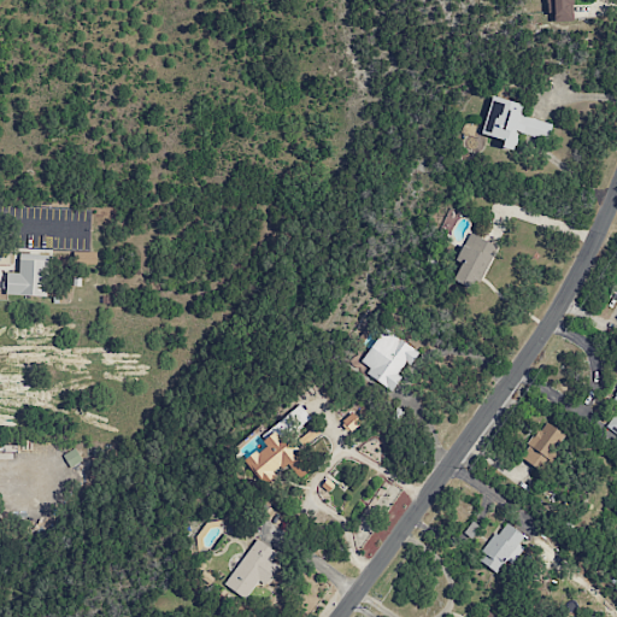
[(553,22),(573,21),(571,0),(545,0),(546,13),(553,13),(553,22)]
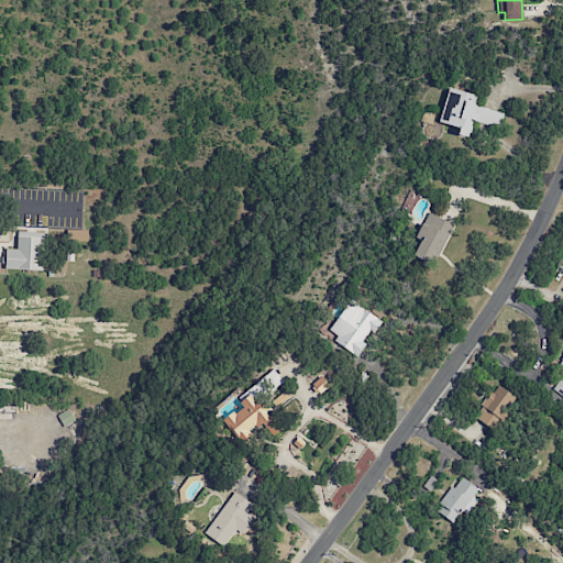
[(439,122),(459,128),(457,134),(467,138),(472,121),(499,129),(503,113),(473,105),(476,95),(448,87),(439,122)]
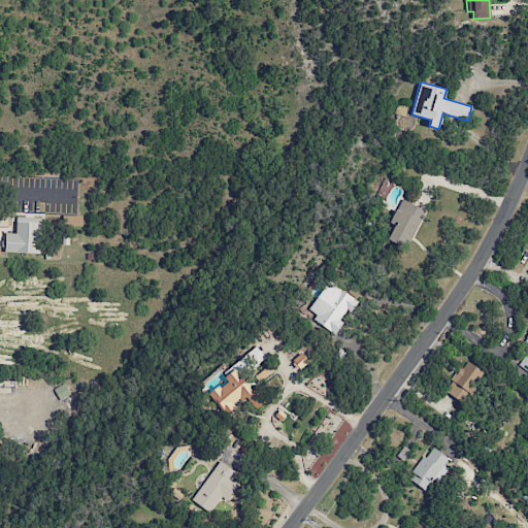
[(389,223),(394,226),(388,238),(407,248),(425,210),(401,199),(389,223)]
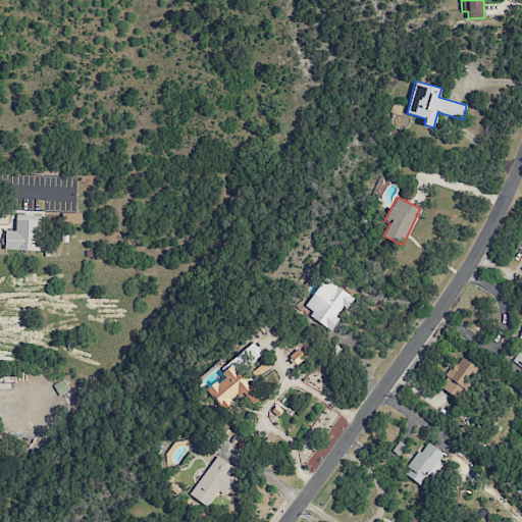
[(81,213),(63,212),(63,223),(81,223),(81,213)]
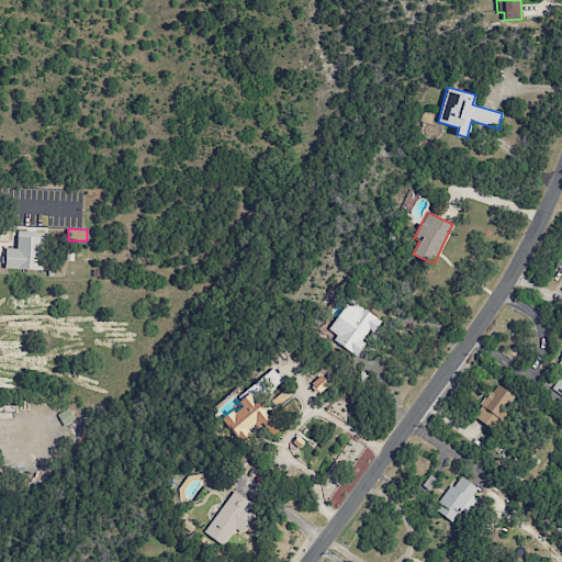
[(18,235),(17,248),(7,247),(4,268),(43,270),(45,237),(18,235)]
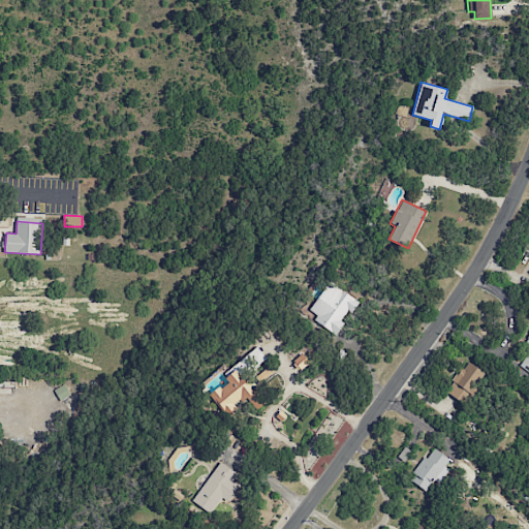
[(334,333),(350,312),(351,313),(359,303),(330,281),(307,313),(334,333)]
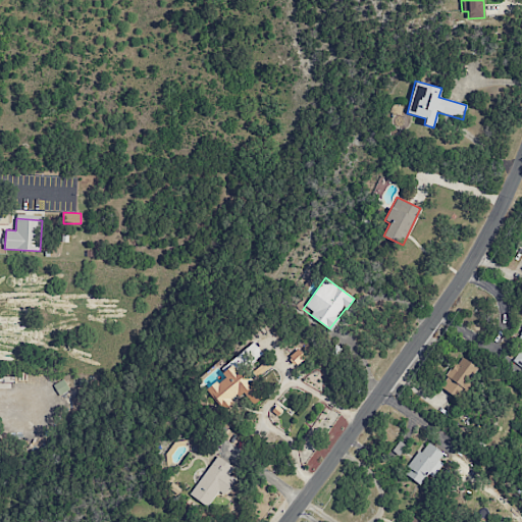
[(521,346),(513,361),(521,367),(521,331),(516,341),(521,344),(521,346)]
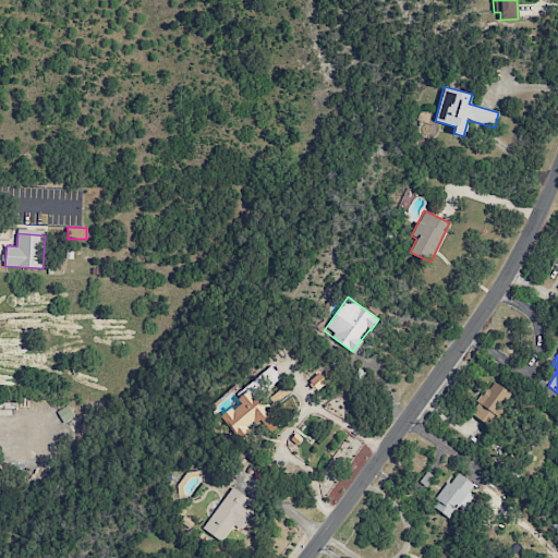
[(283,423),(261,395),(281,378),(270,366),(235,395),(241,401),(221,417),(238,438),(259,421),(270,434),(283,423)]
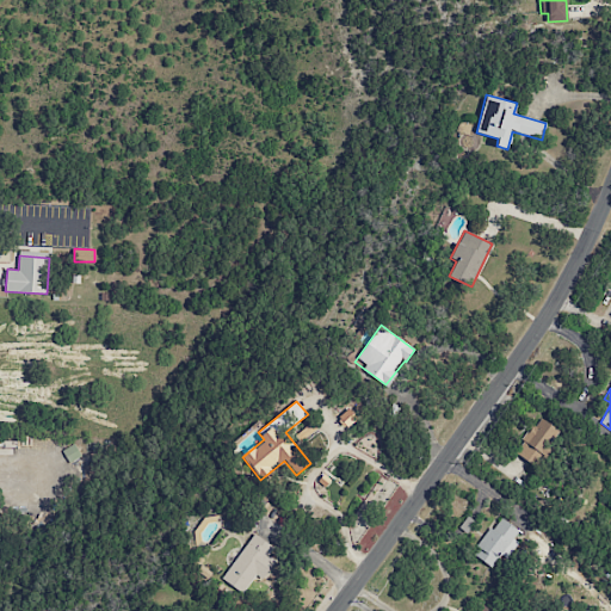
[(535,468),(553,444),(550,443),(559,431),(541,417),(514,451),(535,468)]
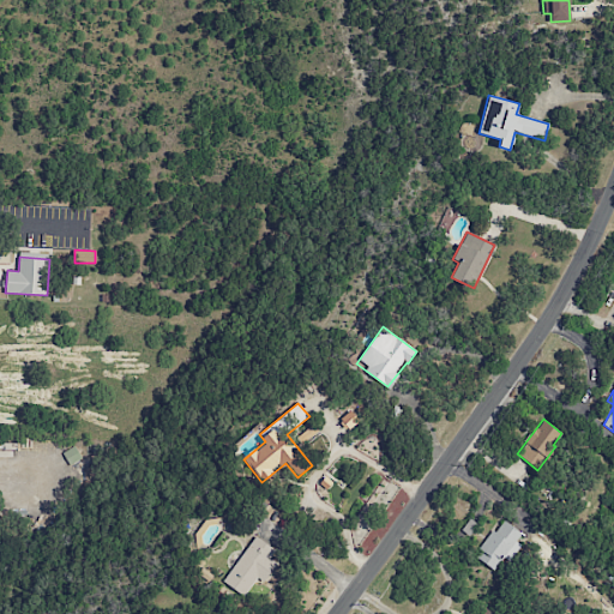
[(74,446),(62,452),(70,465),(82,458),(74,446)]
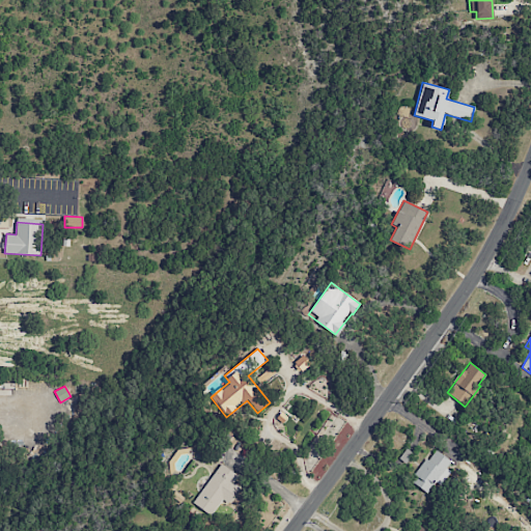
[(426,493),(435,481),(439,484),(454,464),(435,448),(410,480),(426,493)]
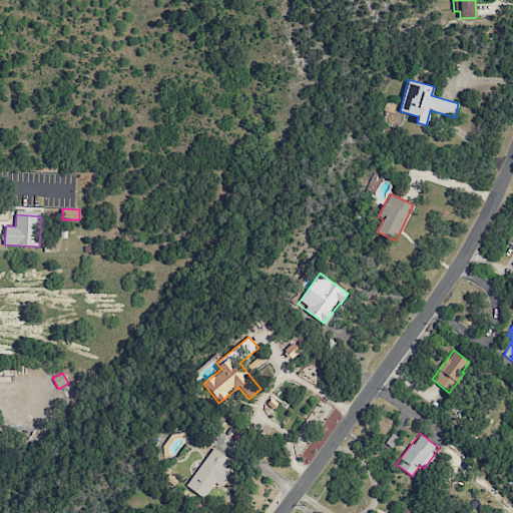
[(214,483),(219,487),(230,471),(224,467),(229,459),(213,448),(186,486),(204,498),(214,483)]
